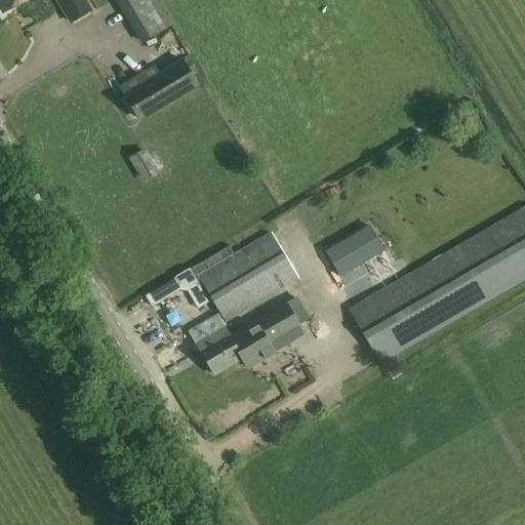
[(0,0),(6,11),(24,0),(0,0)]
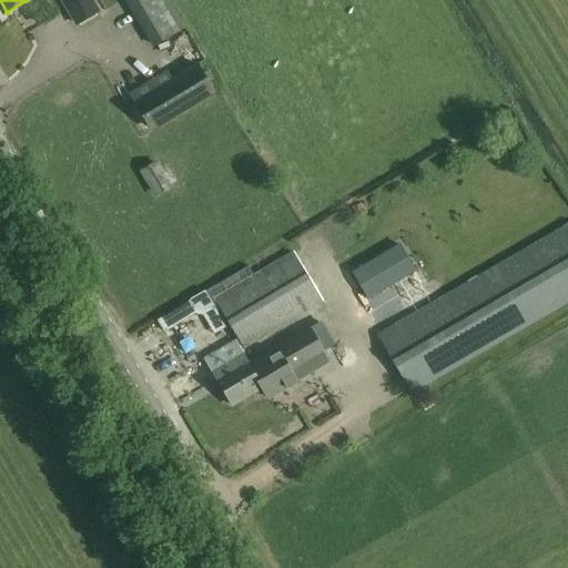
[(101,11),(93,0),(60,0),(77,26),(101,11)]
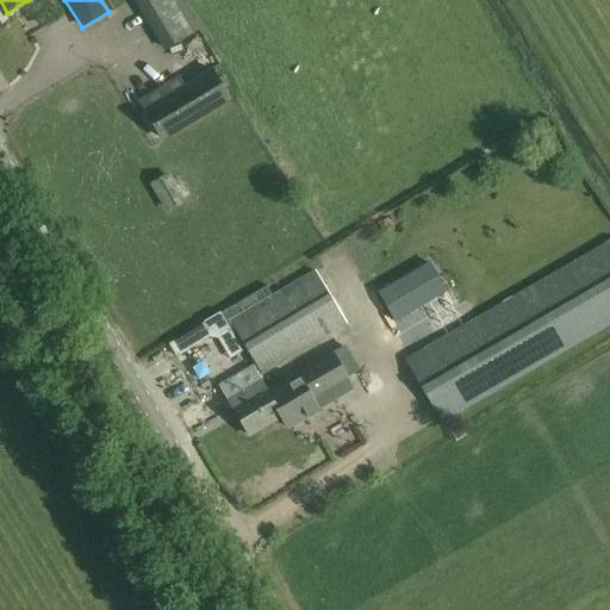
[(193,33),(173,0),(135,0),(165,50),(193,33)]
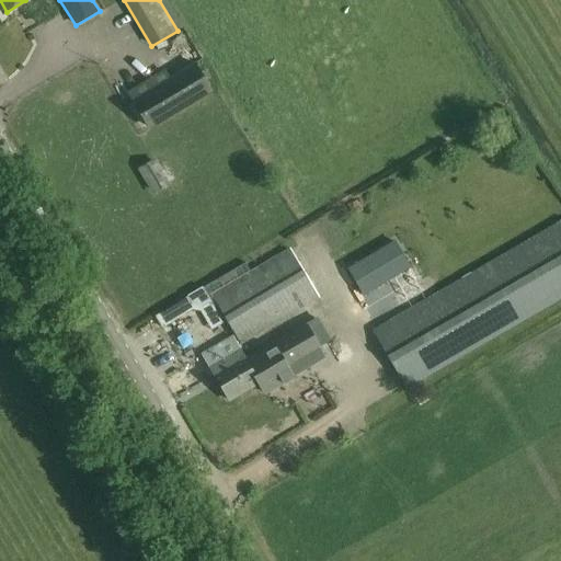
[(127,93),(133,101),(151,130),(215,92),(196,63),(170,79),(164,70),(127,93)]
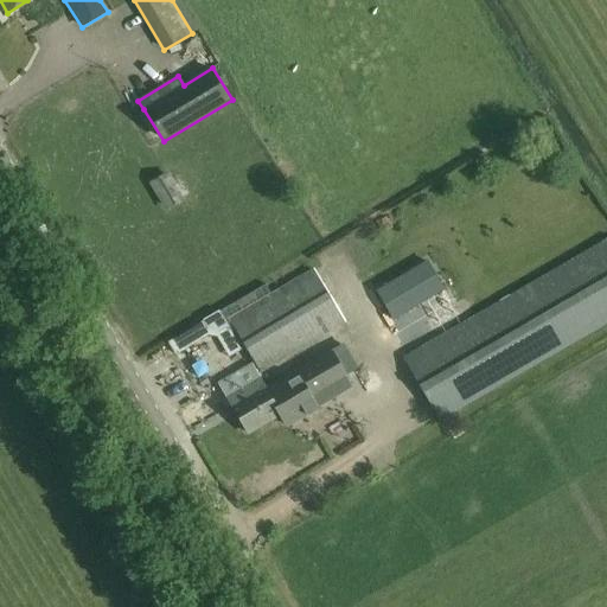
[(151,184),(166,211),(192,196),(181,176),(173,180),(170,173),(151,184)]
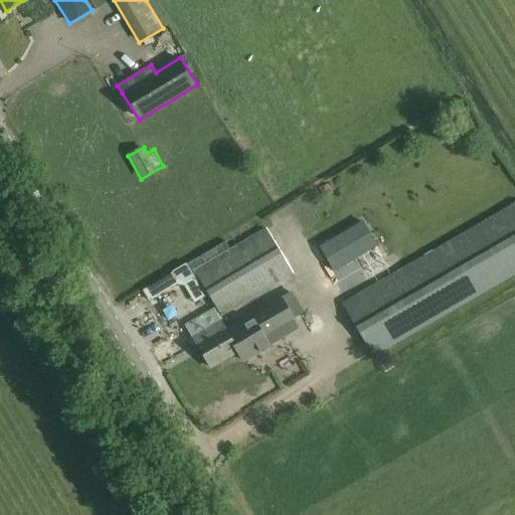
[(514,203),(342,304),(373,358),(514,276),(514,203)]
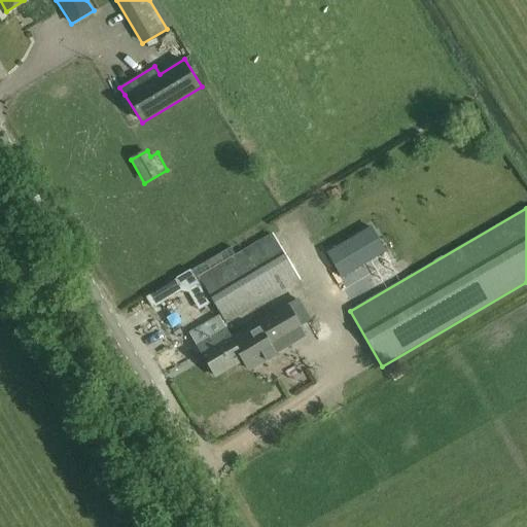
[(326,251),(342,276),(384,251),(370,226),(326,251)]
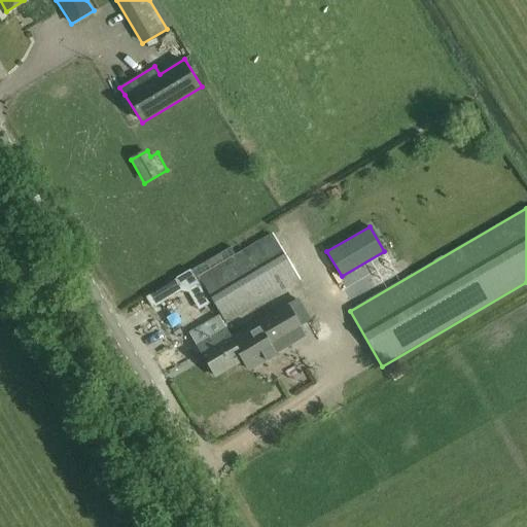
[(235,254),(200,275),(203,281),(214,301),(215,301),(226,320),(299,277),(272,232),(235,254)]
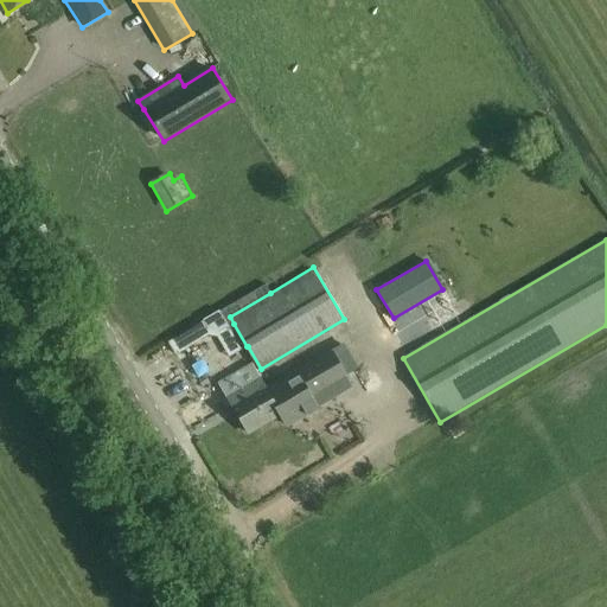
[(234,324),(230,317),(270,293),(264,285),(218,312),(241,350),(247,346),(234,324)]
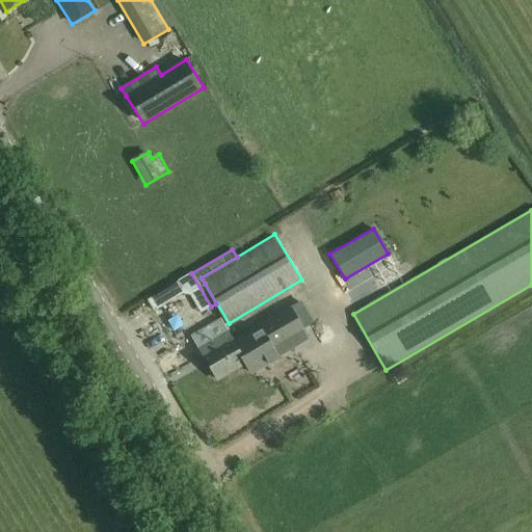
[(154,311),(183,293),(190,295),(201,313),(211,307),(191,273),(147,299),(154,311)]
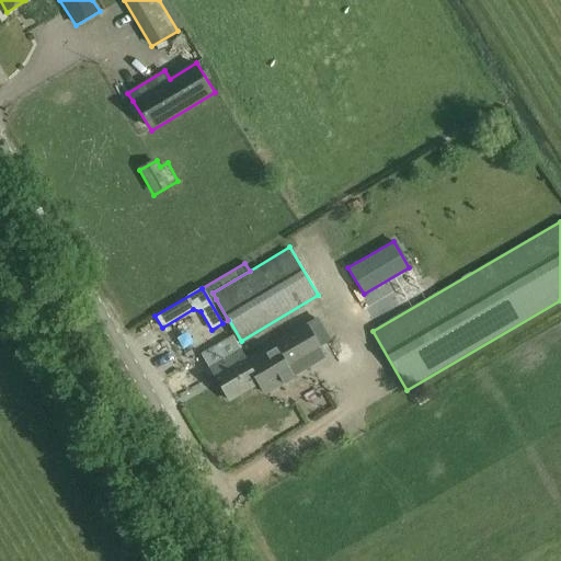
[(318,317),(307,323),(320,345),(331,339),(318,317)]
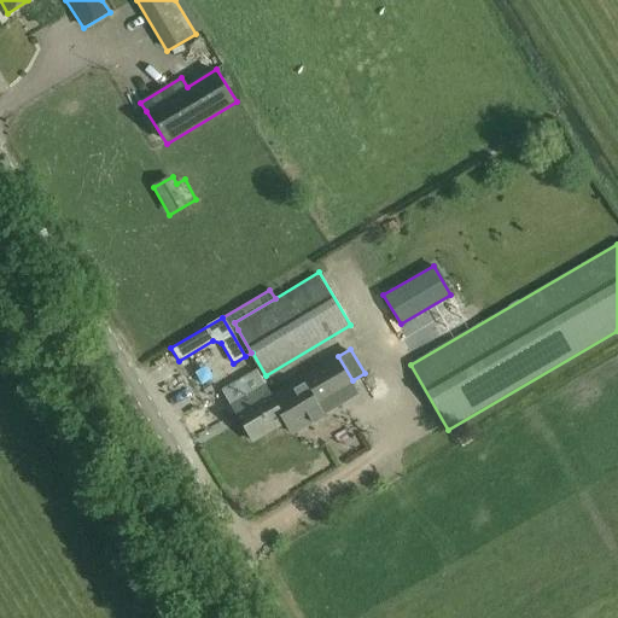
[(272,395),(266,385),(232,404),(252,438),(285,420),(291,430),(312,418),(314,420),(315,420),(313,418),(321,413),(322,415),(324,415),(322,412),(357,391),(350,380),(353,380),(338,356),(272,395)]
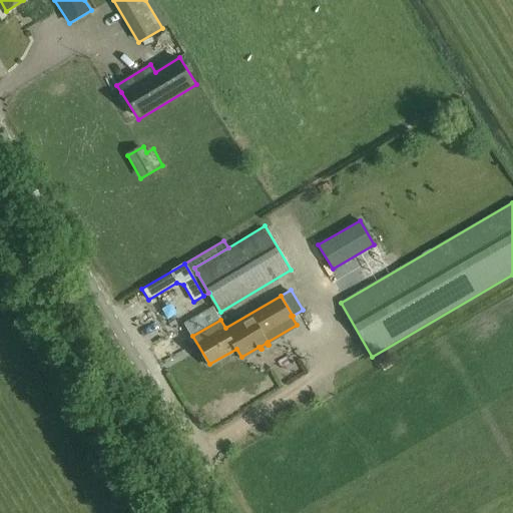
All buildings are outlined.
